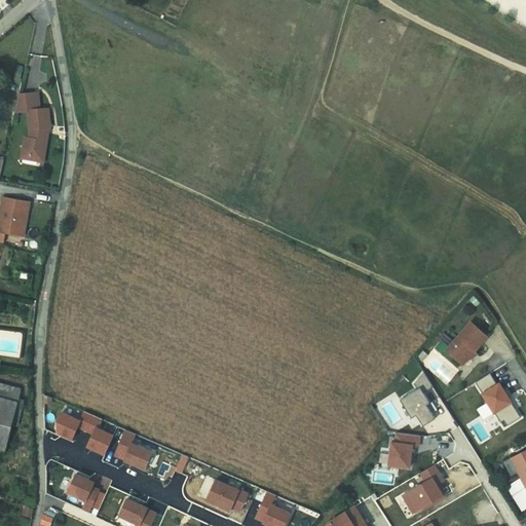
[(38,92),(20,95),(15,112),(28,111),(30,129),(33,128),(32,139),(29,138),(25,138),(23,154),(40,157),(43,143),(45,141),(47,142),(48,134),(44,133),(45,127),(49,127),(50,127),(48,108),(40,109),(38,92)]
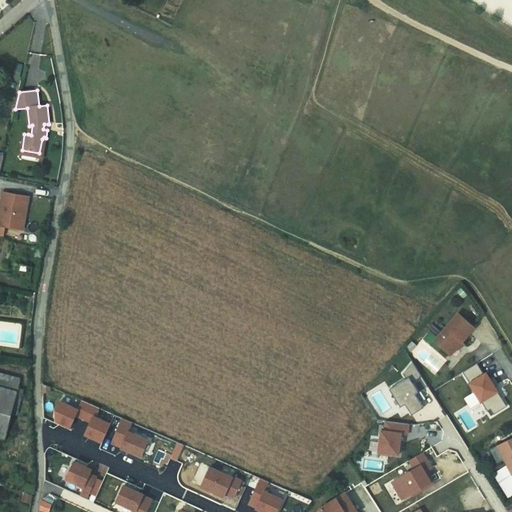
[(39,153),(22,150),(21,154),(42,158),(46,138),(44,137),(42,139),(39,153)]
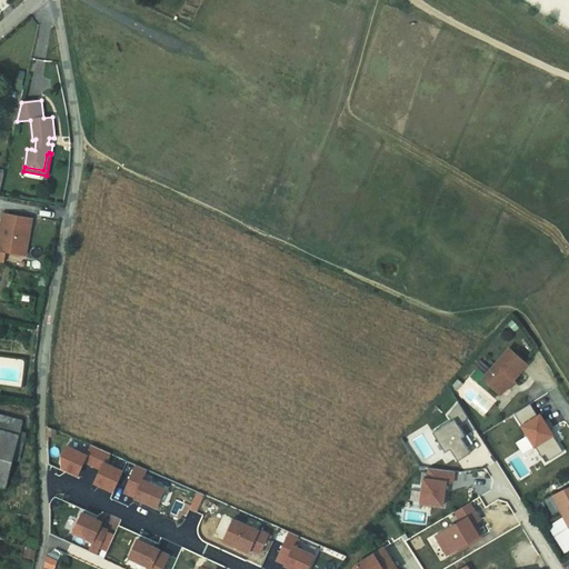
[(0,230),(0,261),(3,262),(6,251),(18,253),(21,251),(22,242),(25,243),(26,238),(29,239),(32,218),(3,213),(0,230)]
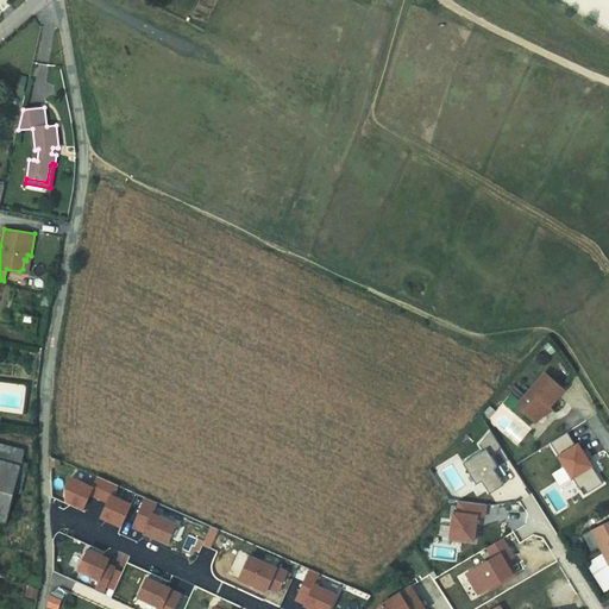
[(27,272),(31,256),(27,255),(26,261),(24,259),(23,269),(19,271),(27,272)]
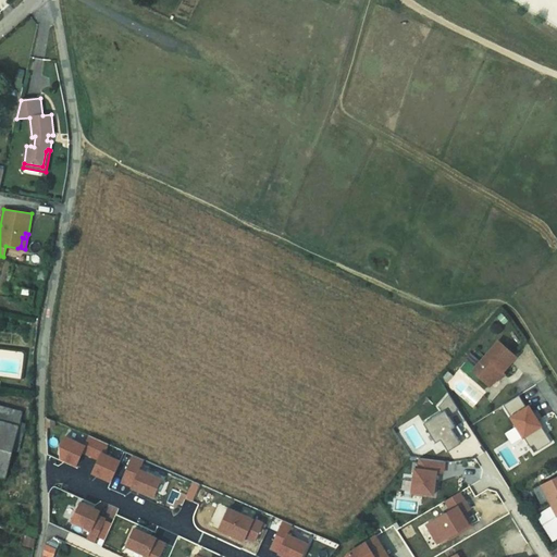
[(36,291),(17,287),(16,297),(34,300),(36,291)]
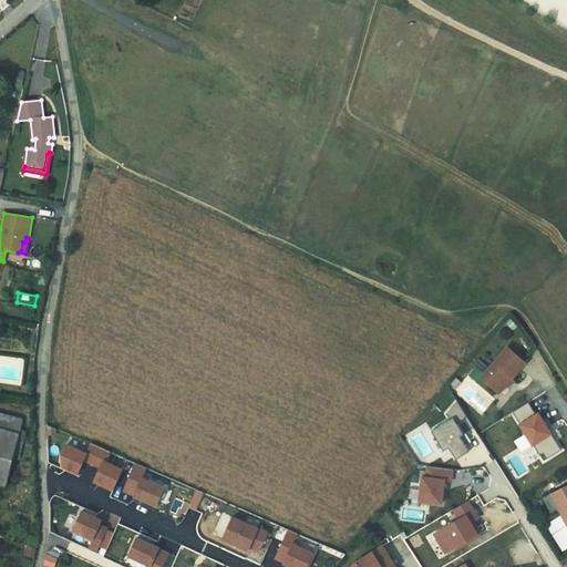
[(507,347),(481,378),(498,393),(525,362),(507,347)]
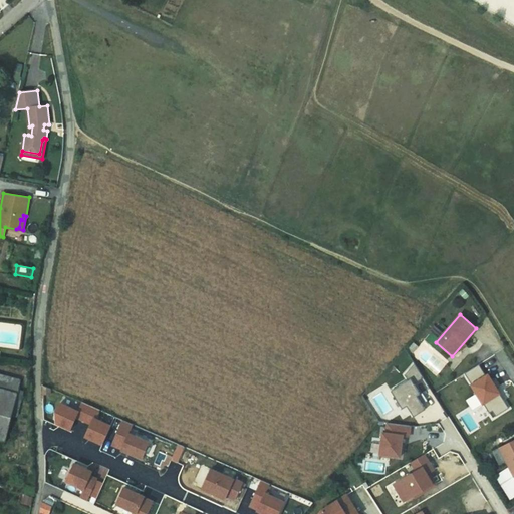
[(415,362),(405,374),(409,379),(392,391),(403,408),(407,405),(414,416),(426,408),(422,403),(426,401),(415,383),(424,377),(415,362)]
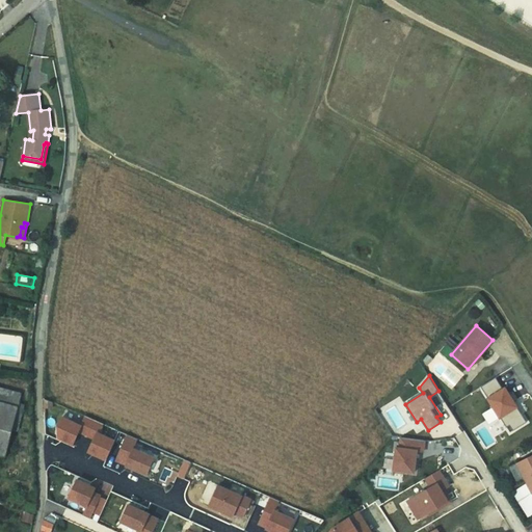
[(519,399),(513,392),(509,394),(506,388),(504,389),(497,377),(481,387),(494,406),(493,407),(499,418),(501,417),(507,427),(510,425),(513,430),(527,422),(517,406),(514,407),(511,403),(519,399)]
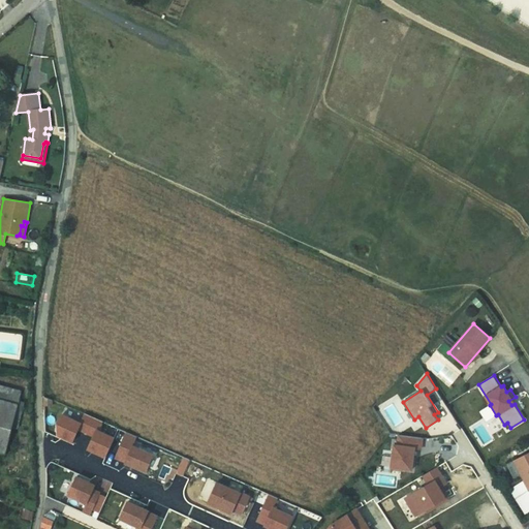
[(0,384),(0,398),(19,403),(22,391),(0,384)]
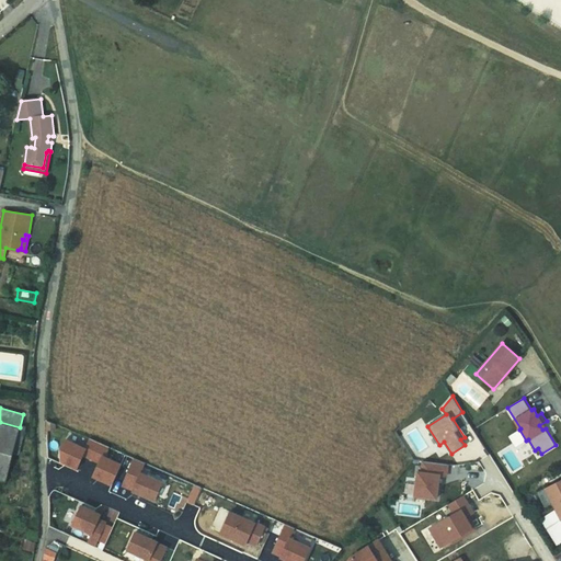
[(13,451),(20,427),(0,422),(0,479),(6,481),(13,451)]
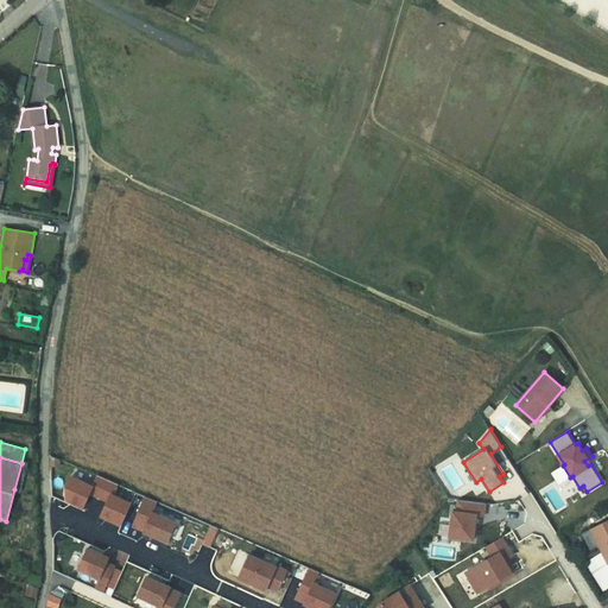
[(27,466),(21,463),(14,489),(20,491),(27,466)]
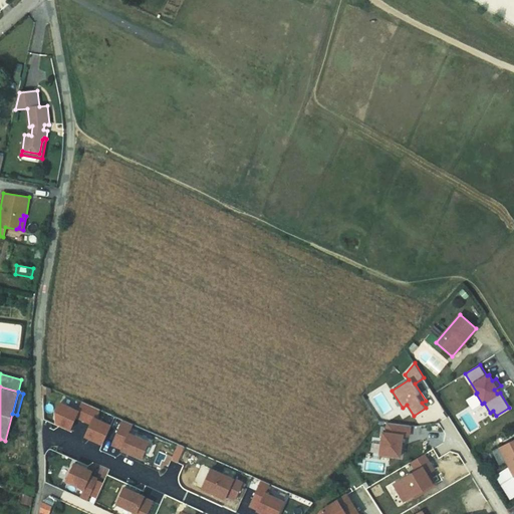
[(86,436),(103,444),(111,426),(95,419),(100,410),(82,402),(78,412),(60,403),(56,413),(56,423),(71,429),(76,417),(91,423),(86,436)]
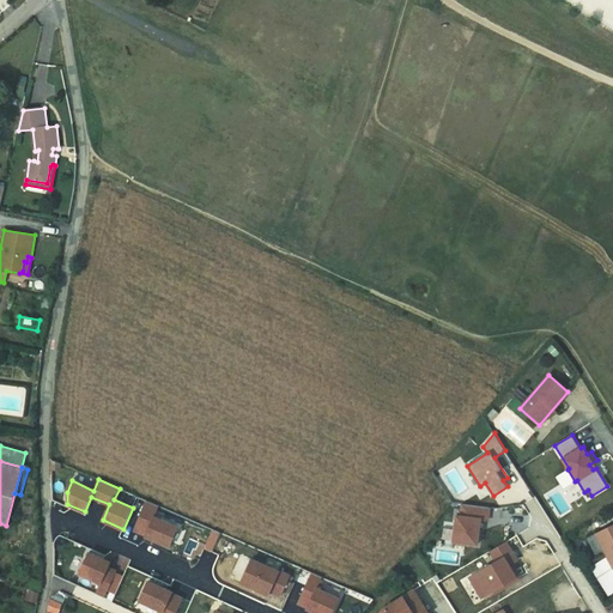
[(159,505),(146,501),(133,529),(146,535),(145,536),(169,546),(177,527),(155,517),(159,505)]
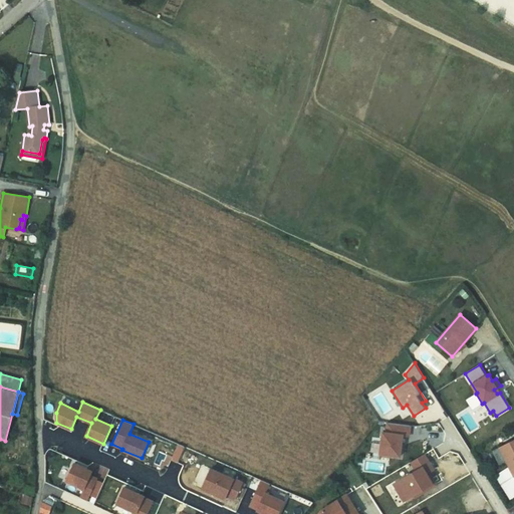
[(388,423),(387,433),(383,433),(380,454),(401,457),(403,436),(410,436),(411,426),(388,423)]
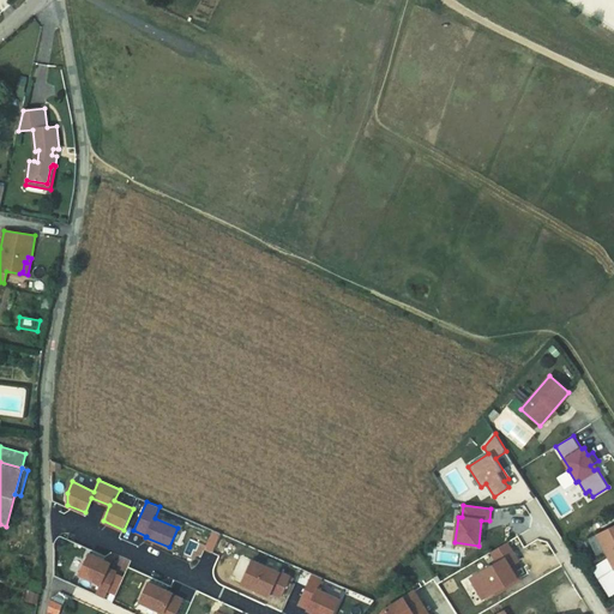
[(613,566),(613,525),(597,535),(605,549),(613,566)]
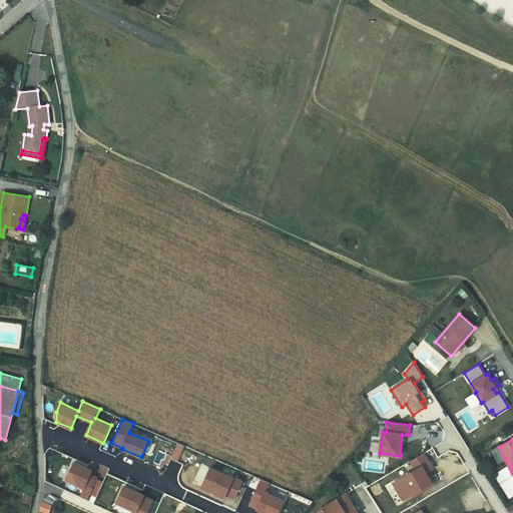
[(505,459),(499,447),(493,451),(499,462),(505,459)]
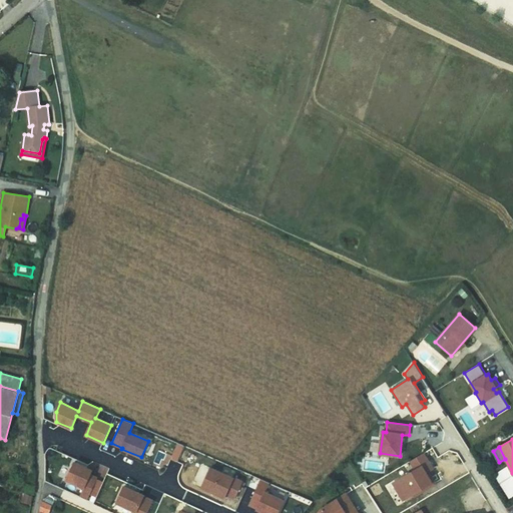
[(410,461),(415,470),(393,483),(403,500),(432,483),(426,473),(433,469),(423,454),(410,461)]
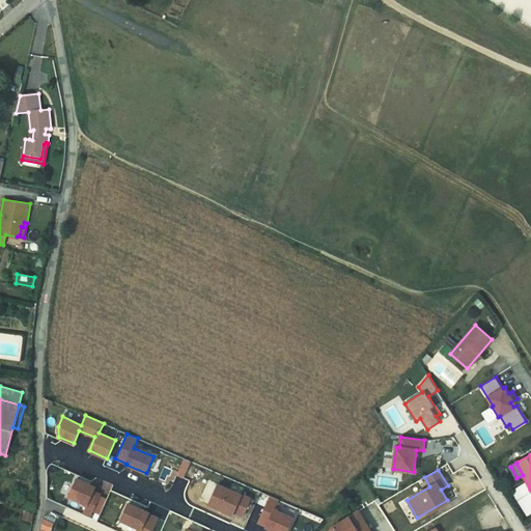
[(94,487),(77,479),(68,497),(86,505),(82,514),(90,519),(101,495),(92,492),(94,487)]
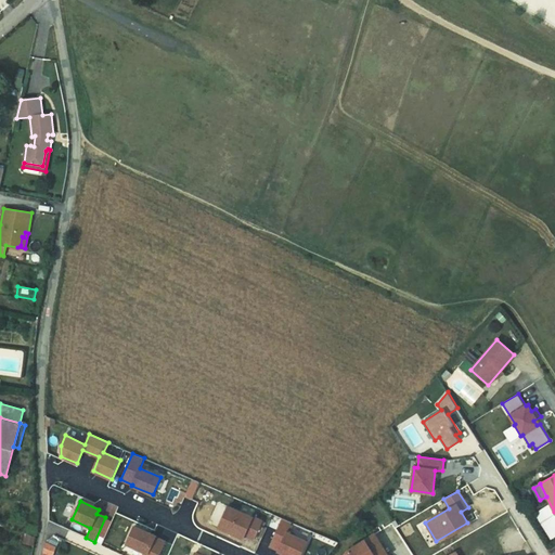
[(217,503),(209,523),(215,525),(222,505),(217,503)]
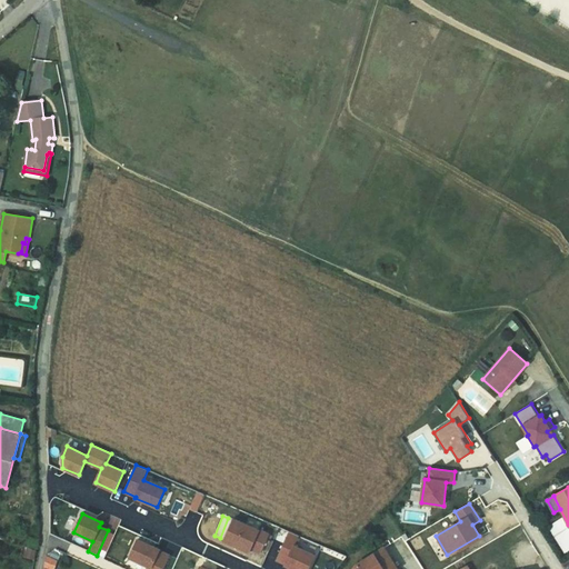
[(259,530),(233,520),(223,541),(249,552),(251,549),(261,553),(269,535),(259,530)]
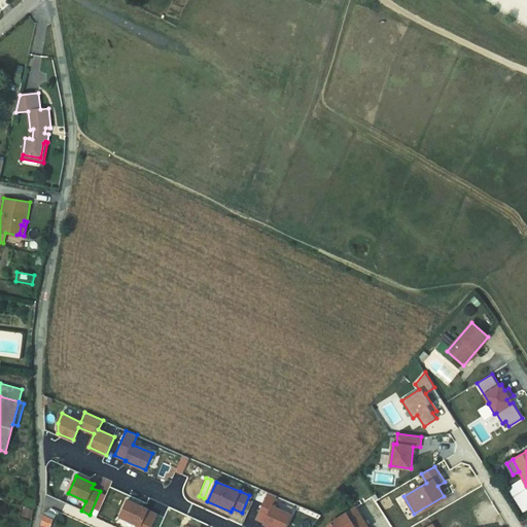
[(277,496),(268,492),(256,519),(266,523),(265,524),(272,526),(286,526),(292,514),(273,505),(277,496)]
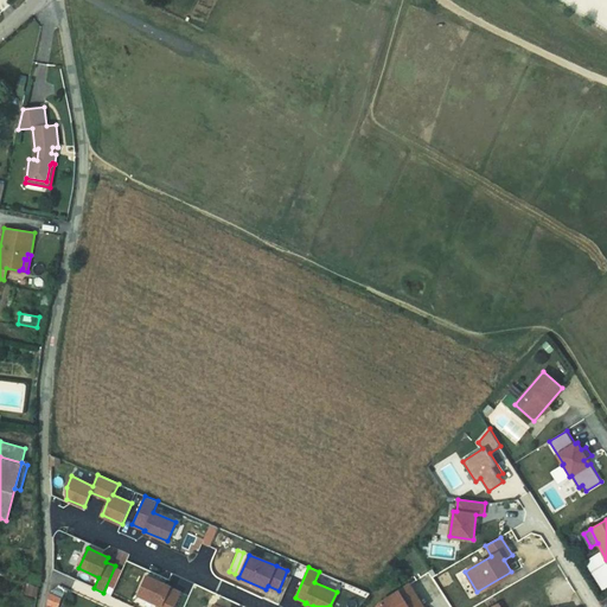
[(171,587),(147,576),(138,595),(161,606),(160,606),(174,606),(181,593),(170,588),(171,587)]
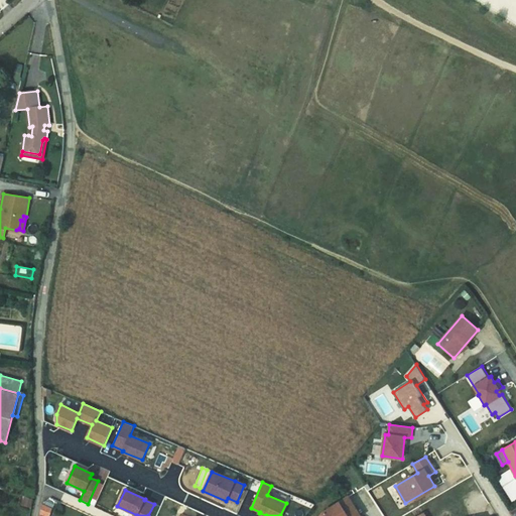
[(324,512),(319,515),(360,515),(348,497),(324,512)]
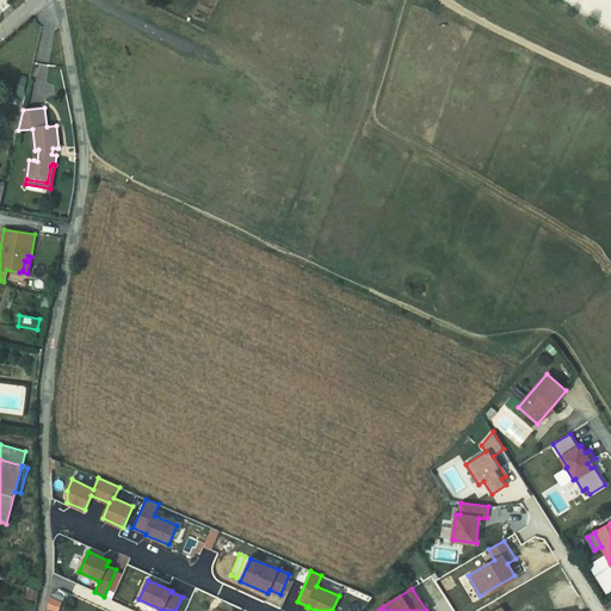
[(38,592),(29,590),(28,598),(37,602),(38,592)]
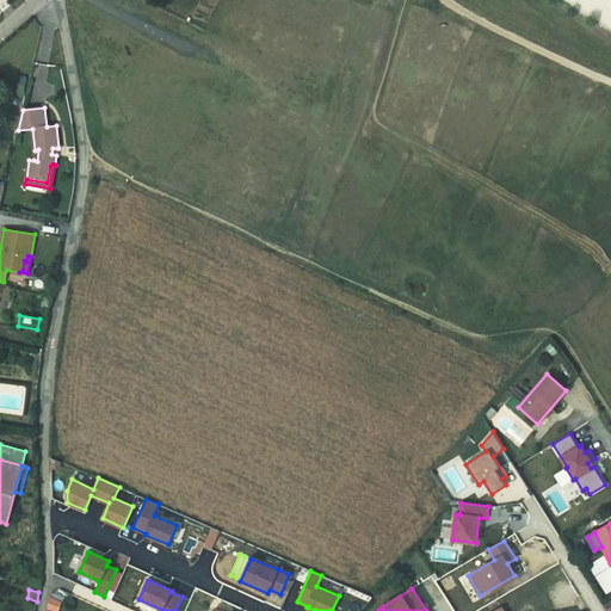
[(51,599),(49,598),(48,608),(56,610),(59,610),(61,603),(51,599)]
